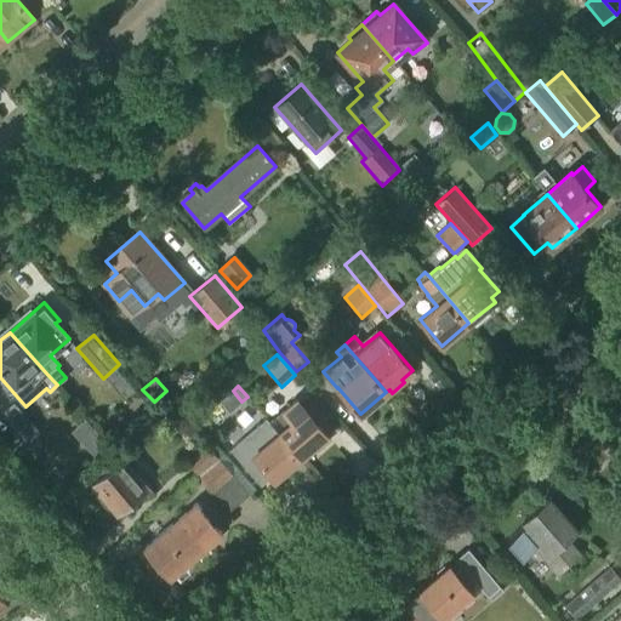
[(317,451),(330,439),(295,399),(269,421),(279,433),(300,457),(313,446),(317,451)]
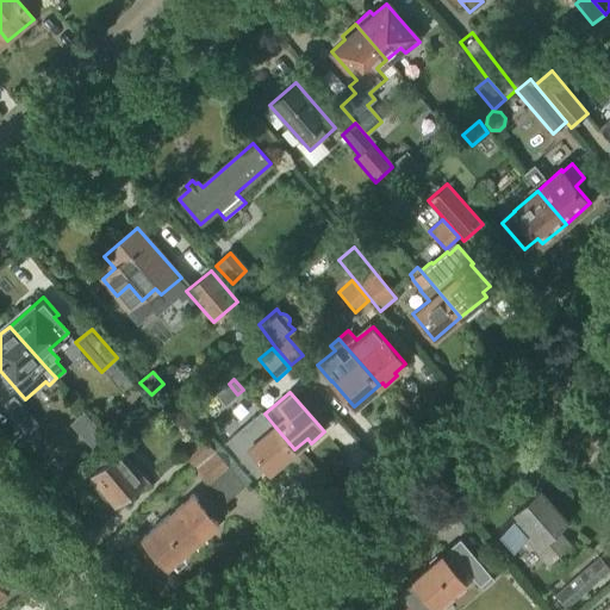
[(29,434),(39,425),(14,398),(4,406),(29,434)]
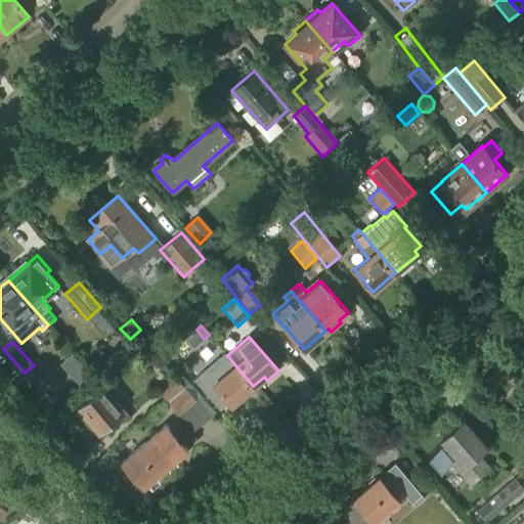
[(235,365),(227,355),(224,352),(193,379),(220,408),(228,401),(231,405),(253,386),(235,365)]
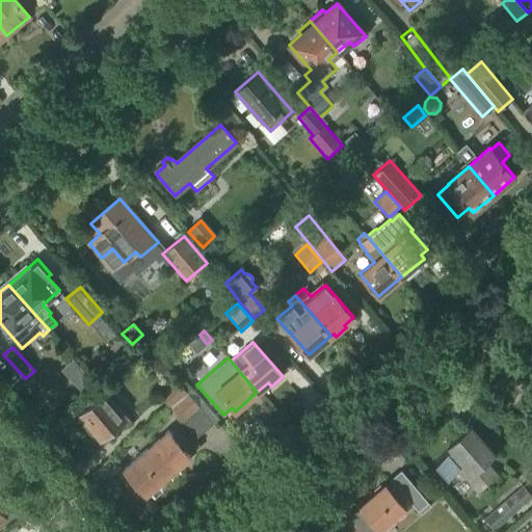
[(91,379),(83,371),(72,381),(79,390),(91,379)]
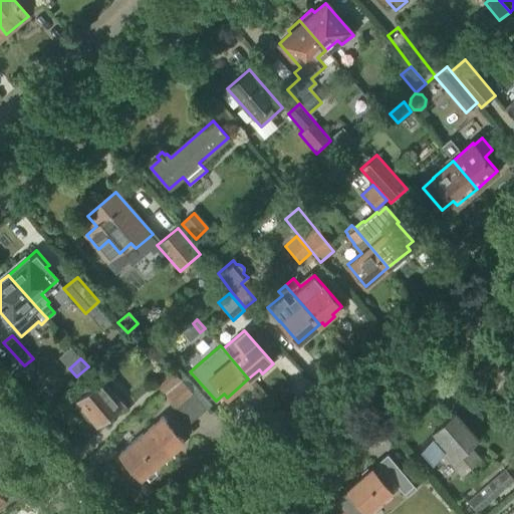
[(165,394),(181,379),(172,368),(155,382),(165,394)]
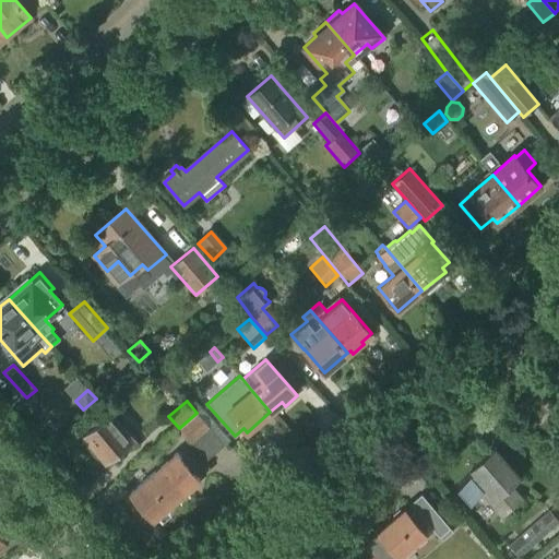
[(105,464),(133,440),(111,414),(83,438),(105,464)]
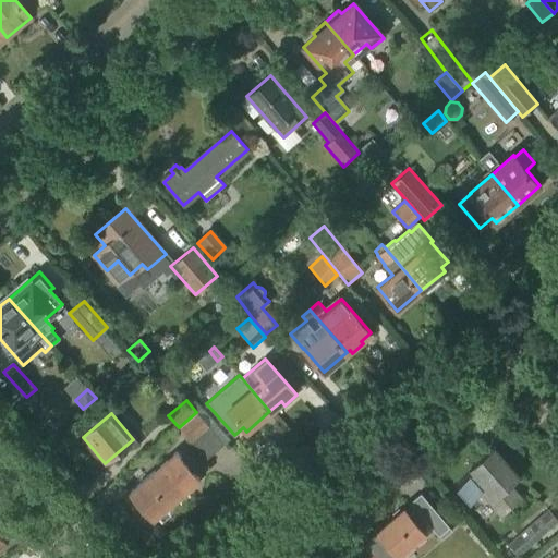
[(225,445),(208,426),(198,414),(181,429),(191,441),(192,440),(207,459),(225,445)]
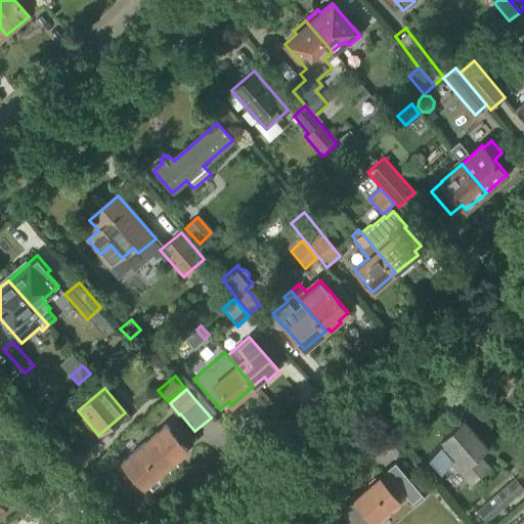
[(486,446),(463,420),(441,440),(443,442),(440,445),(440,444),(427,456),(440,470),(449,462),(470,484),(489,467),(478,453),(486,446)]
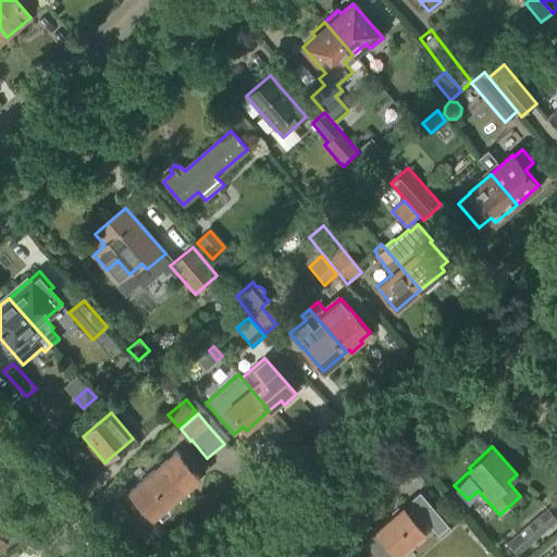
[(182,458),(176,452),(130,492),(152,518),(199,479),(194,472),(195,470),(196,463),(190,457),(184,457),(182,458)]
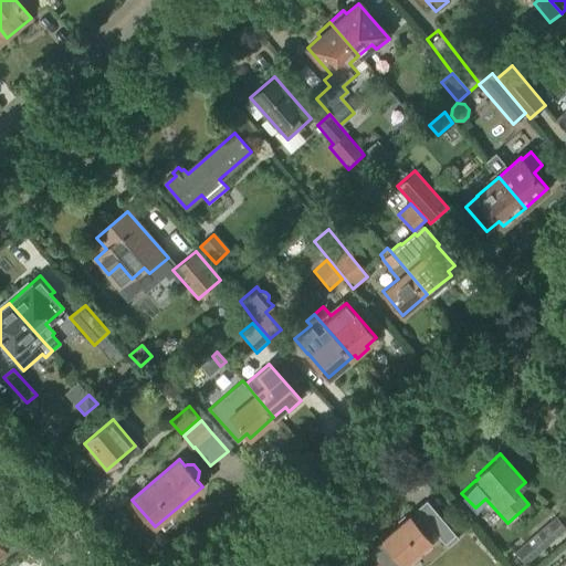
[(456,534),(427,500),(416,509),(418,511),(411,516),(410,514),(383,537),(384,540),(369,552),(381,565),(407,565),(408,565),(405,563),(431,540),(425,533),(431,527),(444,543),(446,543),(449,546),(459,537),(456,534)]
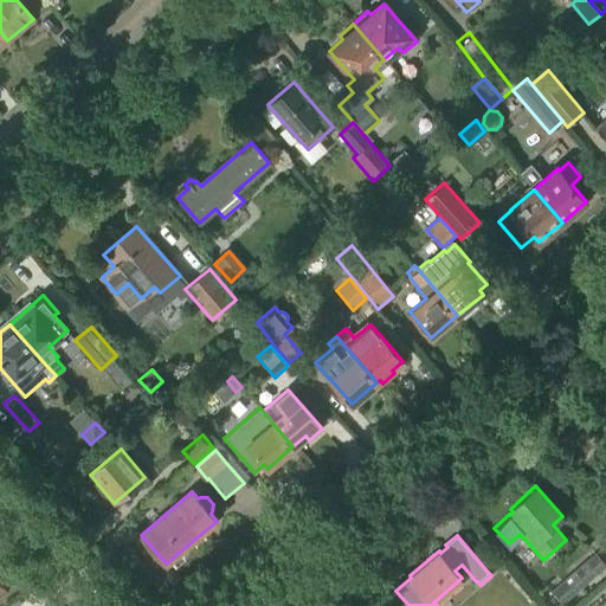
[(563,603),(605,565),(605,563),(595,552),(553,590),(563,603)]
